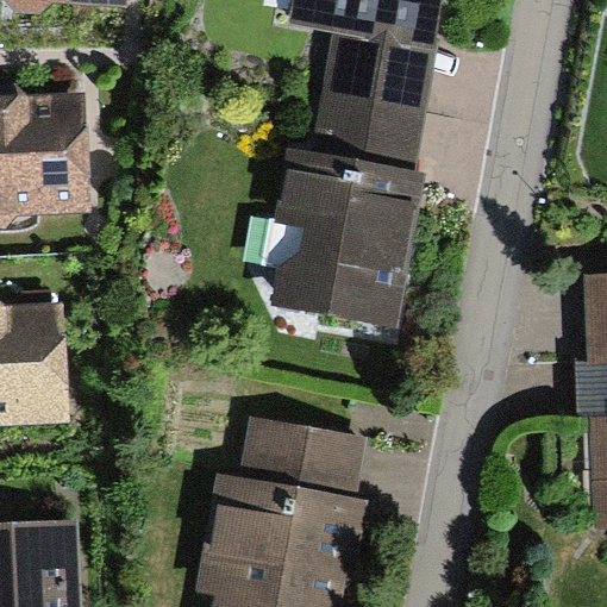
[(5,0),(13,11),(41,12),(50,0),(88,0),(125,2),(124,0),(5,0)]
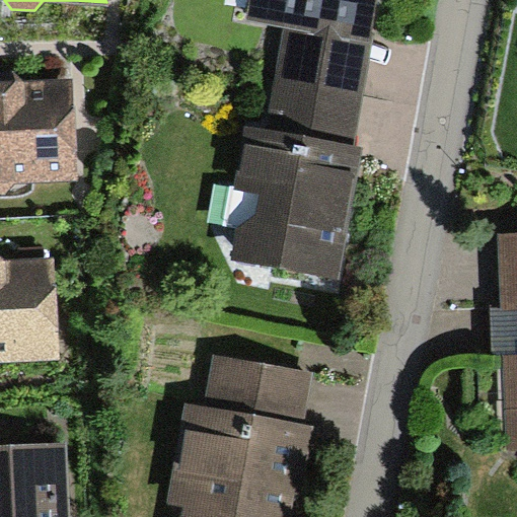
[(266,129),(351,144),(376,15),(378,0),(248,0),(246,17),(284,24),(266,129)]
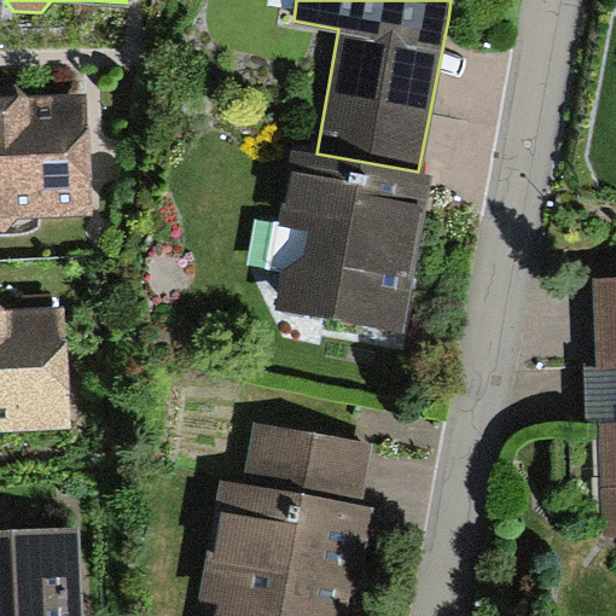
[(0,231),(6,231),(17,218),(89,213),(87,163),(82,94),(25,98),(13,83),(0,83),(0,231)]
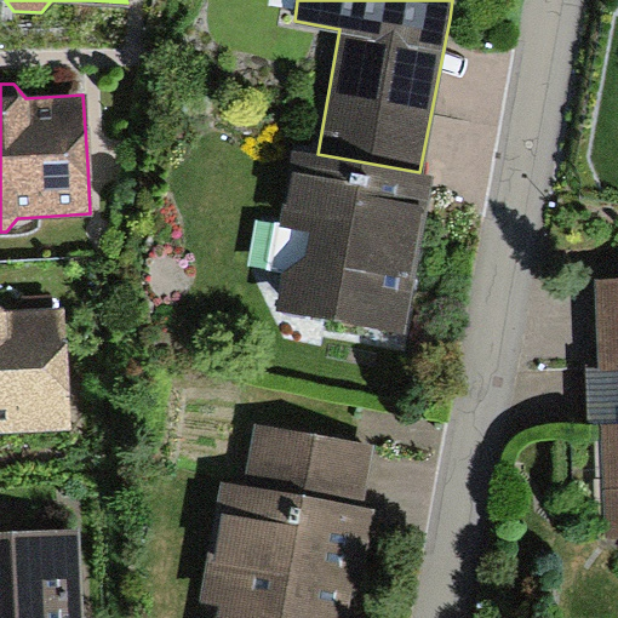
[(276,310),(406,333),(428,210),(434,175),(419,172),(318,154),(293,149),(272,273),(282,275),(276,310)]
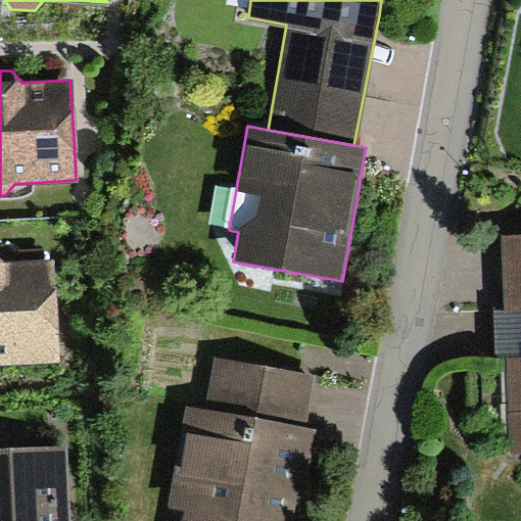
[(507,454),(520,453),(520,234),(499,235),(507,454)]
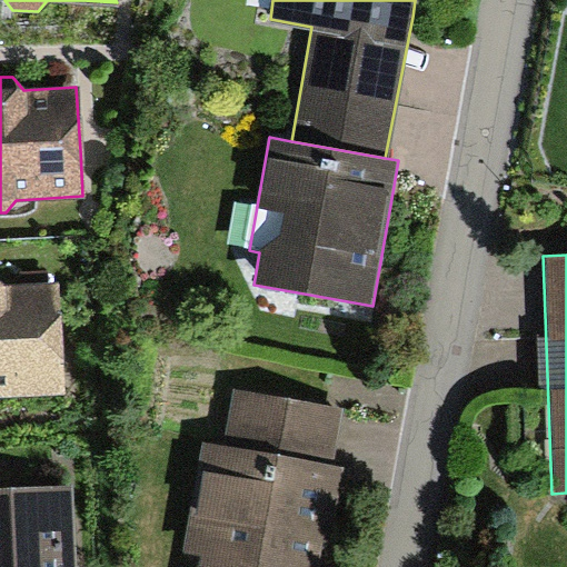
[(0,395),(66,393),(63,342),(61,281),(3,285),(0,280),(0,395)]
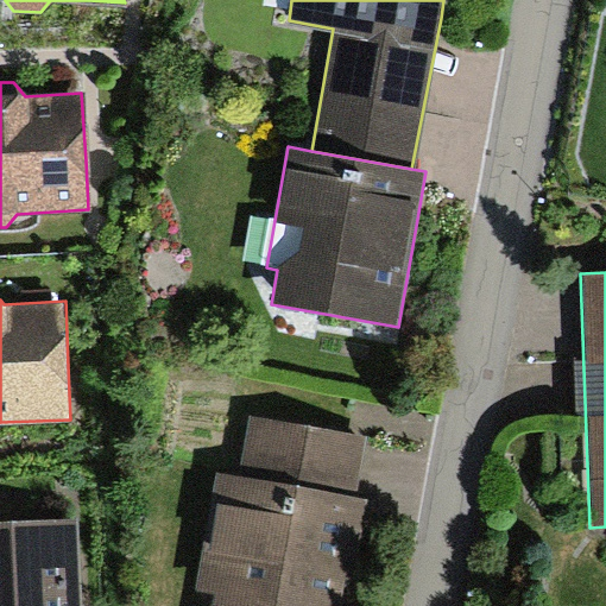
[(209,605),(336,605),(346,555),(348,542),(357,544),(366,494),(353,492),(363,439),(248,418),(239,473),(214,468),(193,589),(213,593),(209,605)]
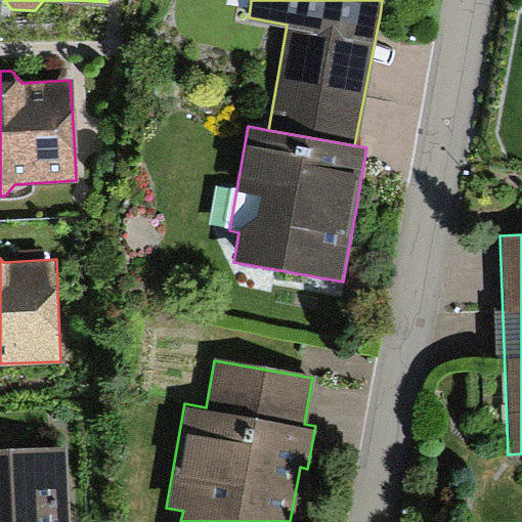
[(0,521),(69,521),(64,446),(16,449),(0,449),(0,521)]
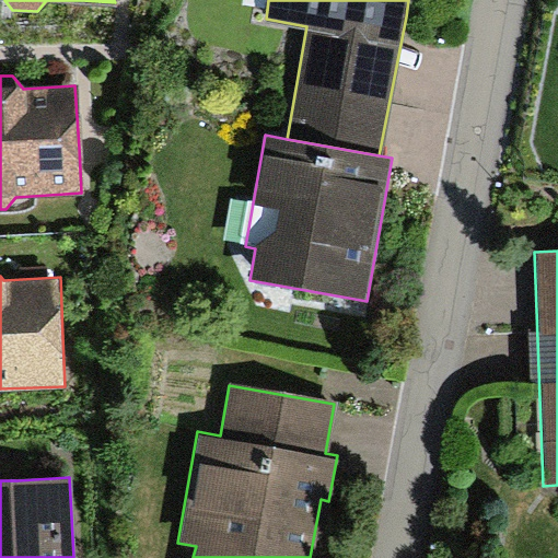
All buildings are outlined.
